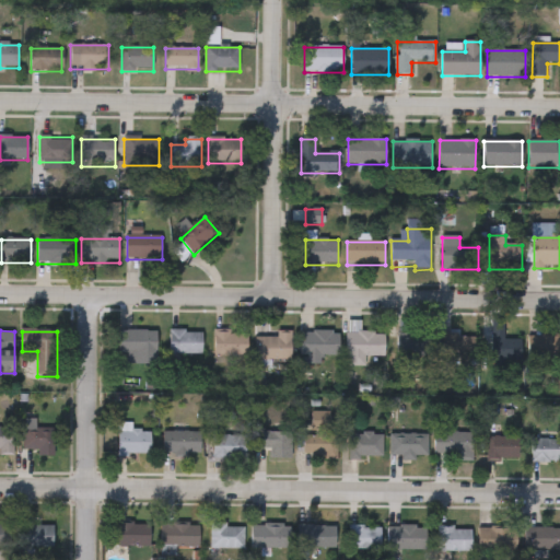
[(118,353),(118,331),(156,331),(156,365),(131,365),(131,353),(118,353)]
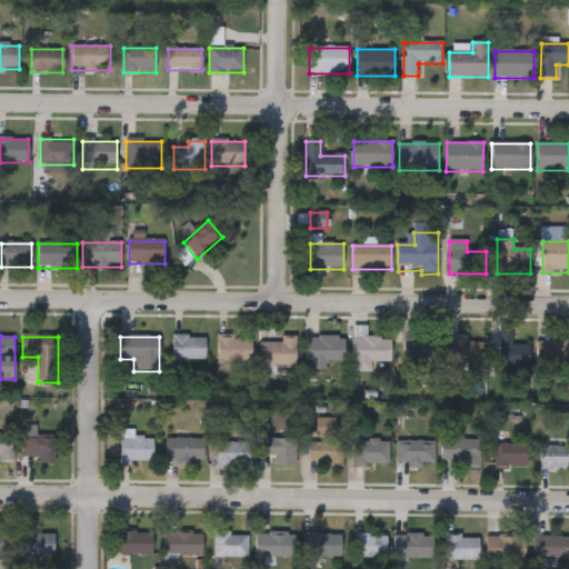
[(172,360),(172,337),(206,337),(206,360),(172,360)]
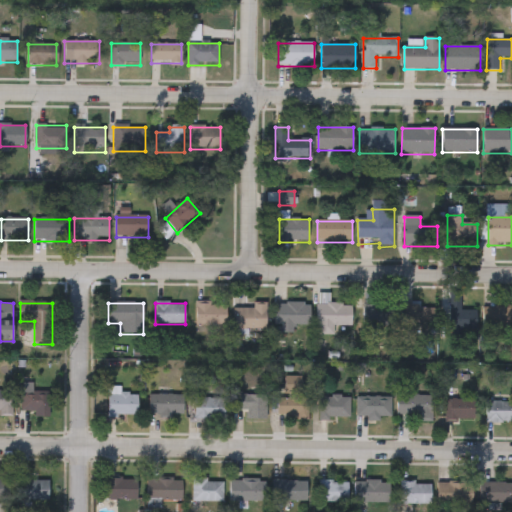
[(226,305),(226,326),(196,326),(196,305),(226,305)]
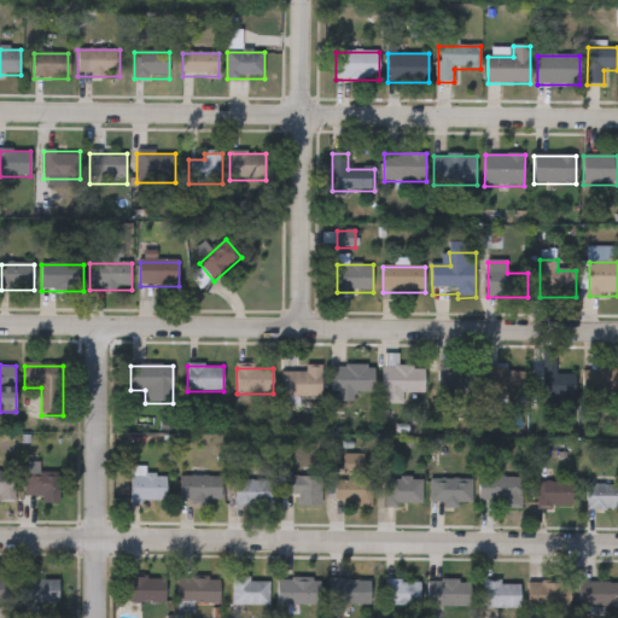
[(283,374),(305,374),(305,368),(321,368),(321,397),(283,397),(283,374)]
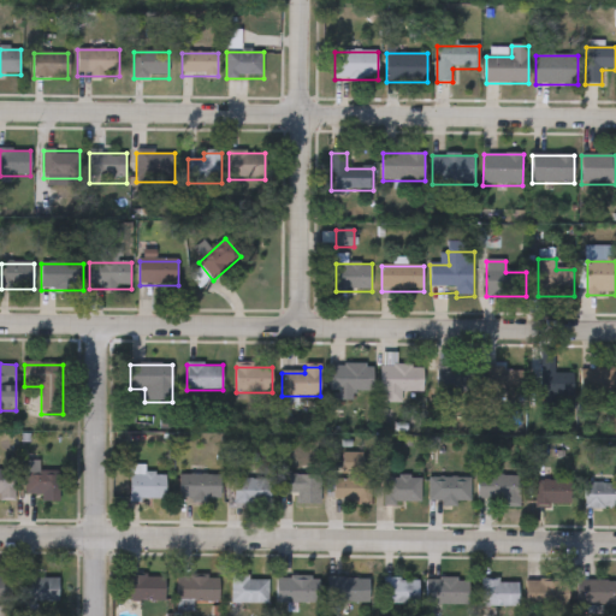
[(351,402),(331,402),(331,367),(373,367),(373,392),(351,392),(351,402)]
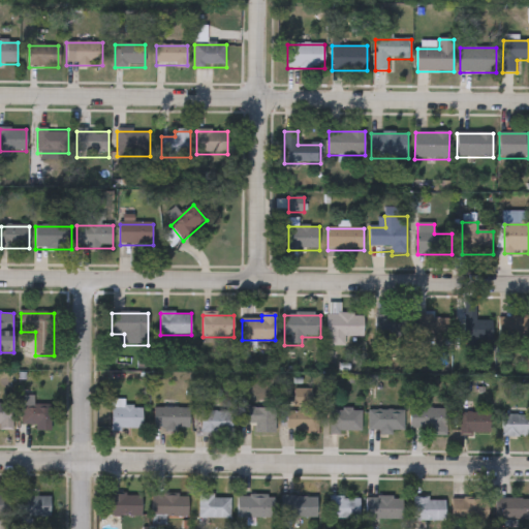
[(364,339),(328,339),(328,315),(364,315),(364,339)]
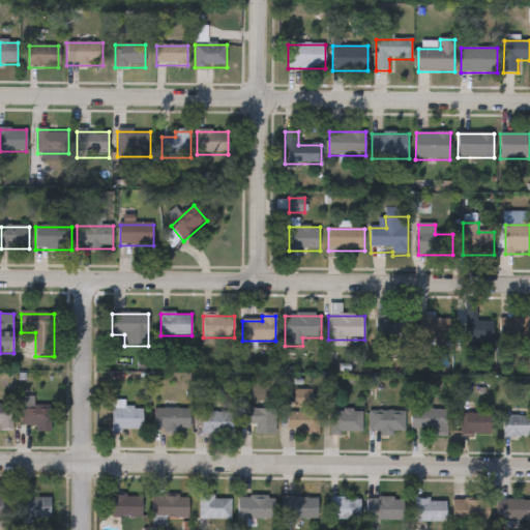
[(407,317),(407,340),(378,340),(378,317),(407,317)]
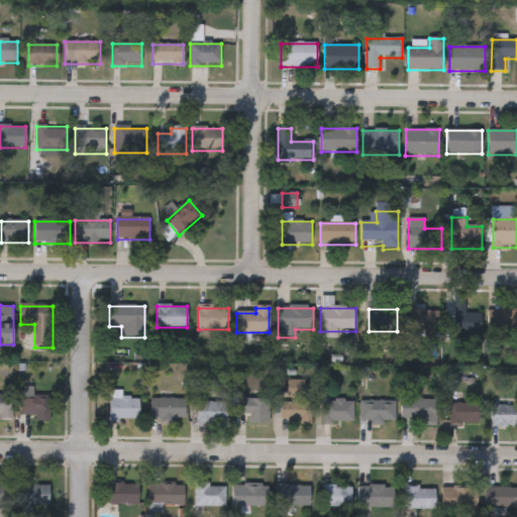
[(439,333),(408,333),(408,309),(439,309),(439,333)]
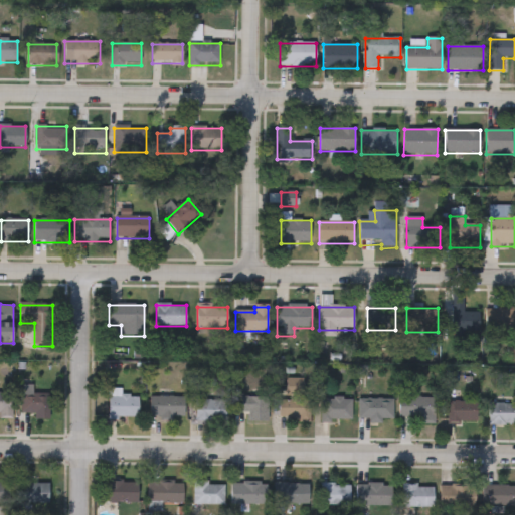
[(452,333),(452,308),(466,308),(466,312),(480,312),(480,333),(452,333)]
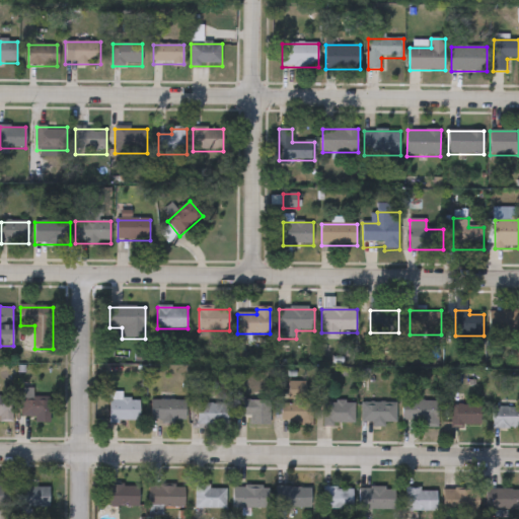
[(518,335),(490,335),(490,312),(518,312),(518,335)]
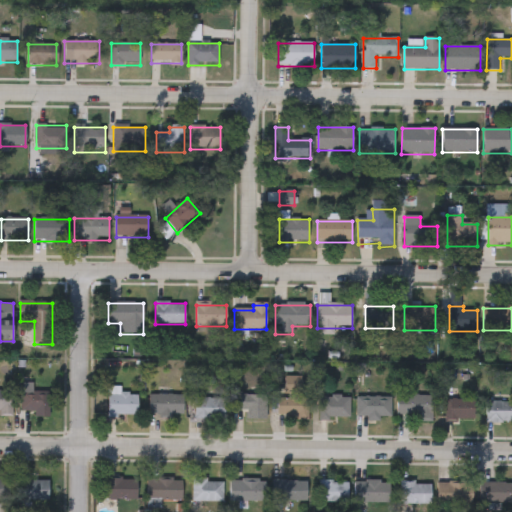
[(308,399),(308,419),(278,418),(278,397),(286,397),(286,377),(303,378),(303,398),(308,399)]
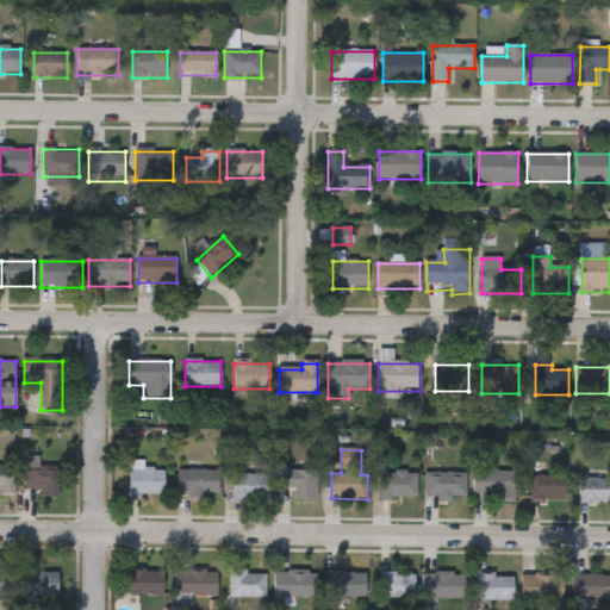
[(42,498),(42,491),(26,491),(26,458),(39,458),(39,470),(60,470),(60,498),(42,498)]
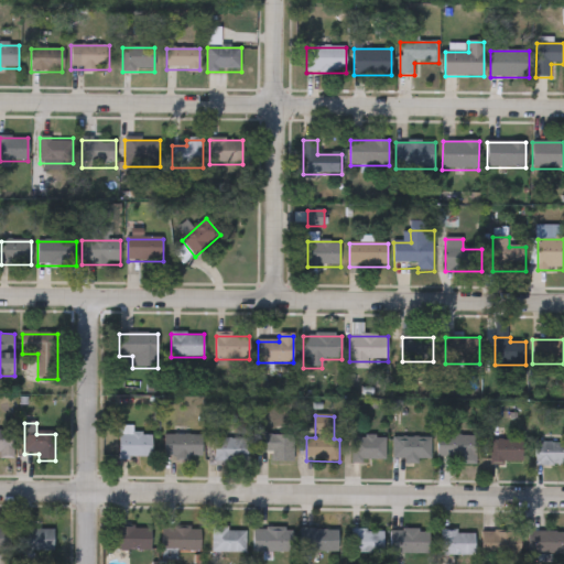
[(152,434),(152,458),(119,458),(119,427),(133,427),(133,434),(152,434)]
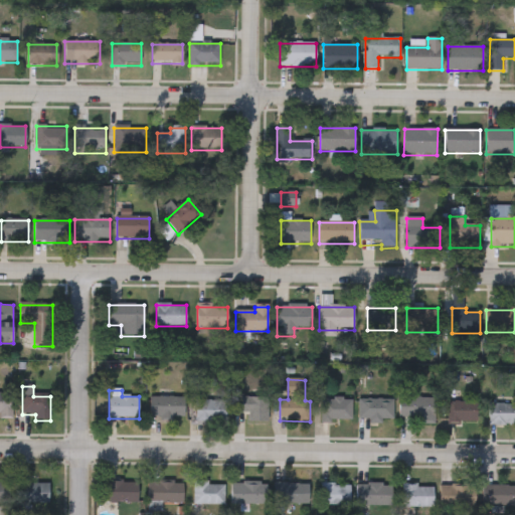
[(0,394),(12,394),(12,420),(0,420),(0,394)]
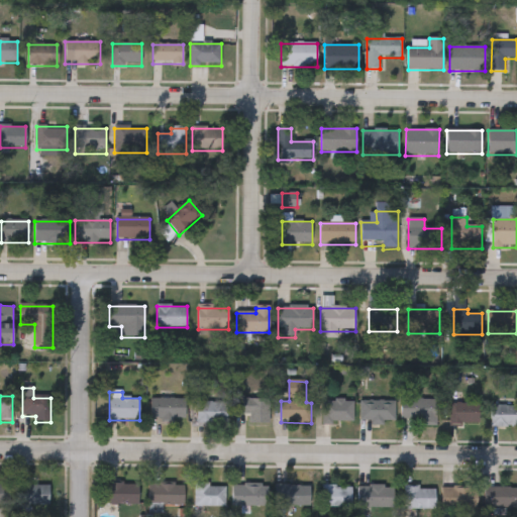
[(186,400),(186,422),(150,422),(150,400),(186,400)]
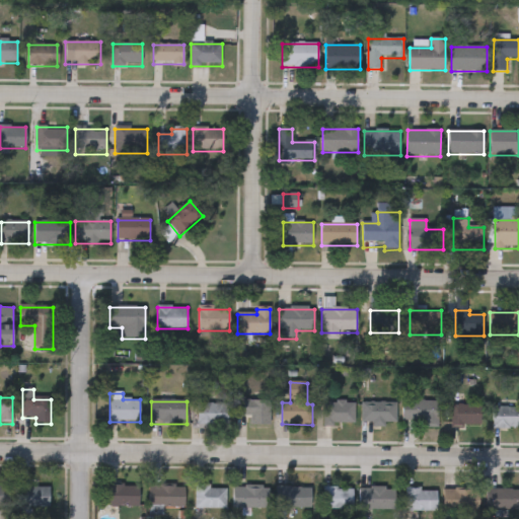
[(271,426),(250,426),(250,416),(235,416),(235,401),(271,401),(271,426)]
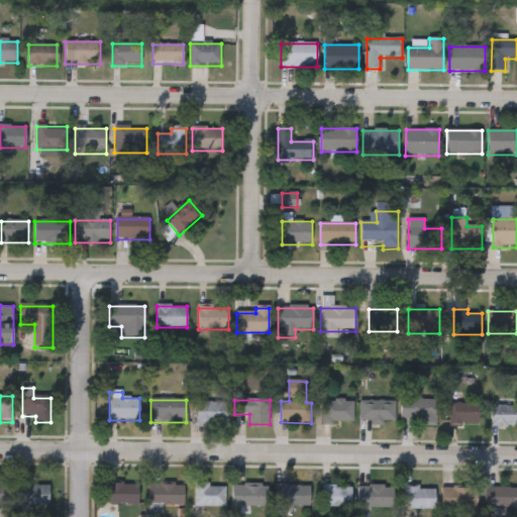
[(437,400),(437,427),(419,427),(419,420),(402,420),(402,400),(437,400)]
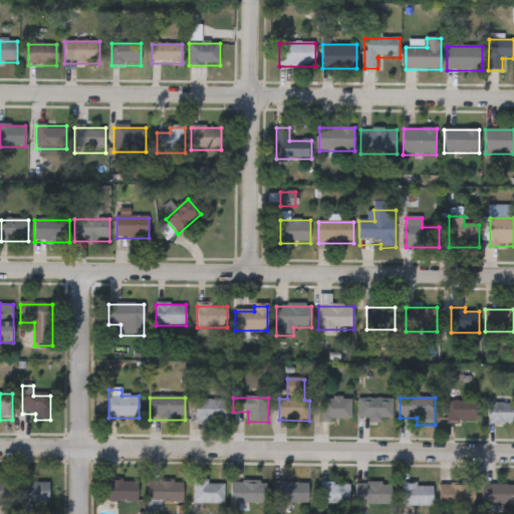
[(320,399),(352,399),(352,422),(320,422),(320,399)]
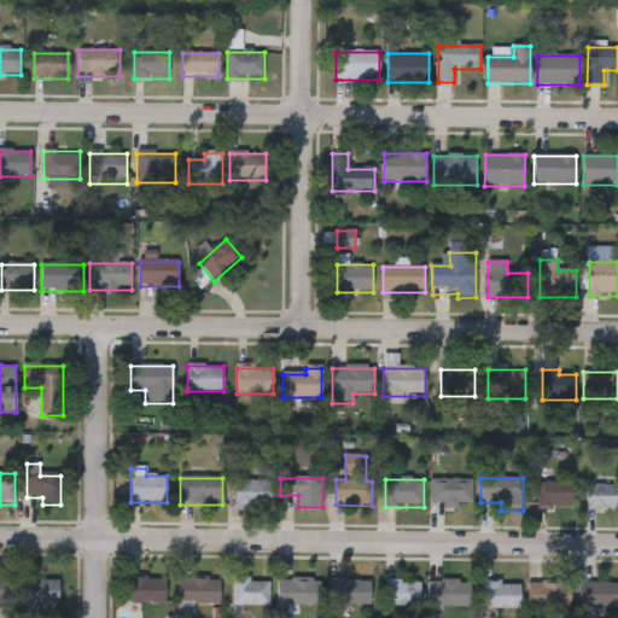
[(432,481),(473,481),(473,507),(432,507),(432,481)]
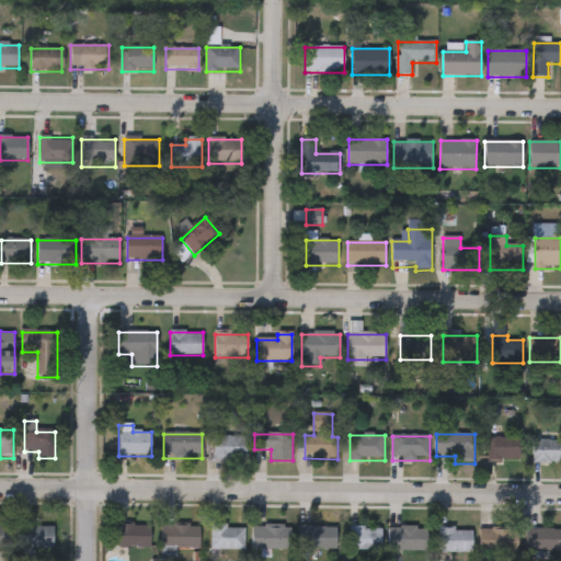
[(247,437),(247,460),(208,460),(208,437),(247,437)]
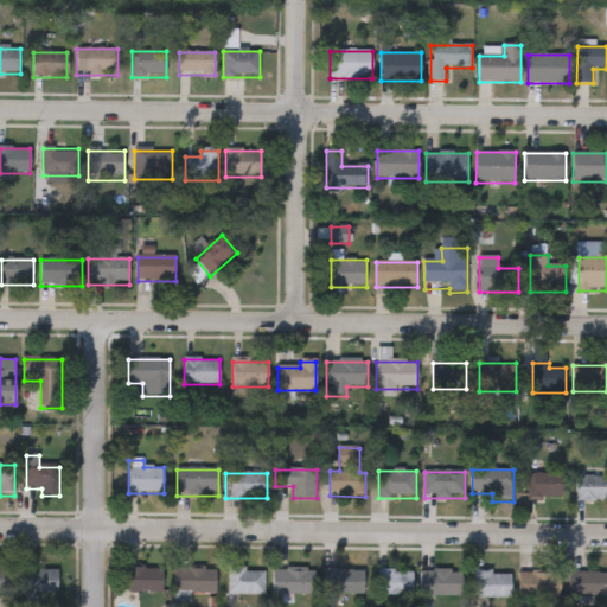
[(528,498),(528,474),(563,474),(563,498),(528,498)]
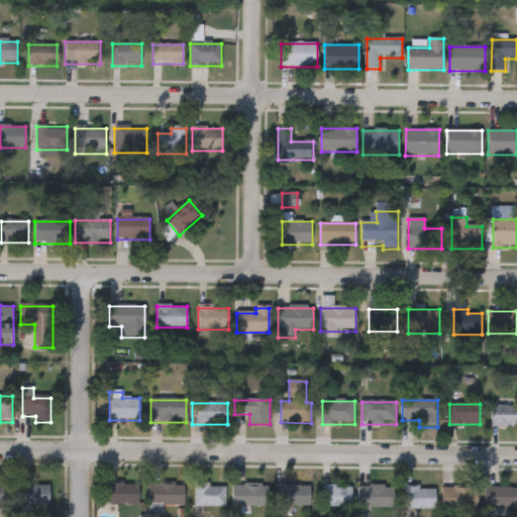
[(516,406),(516,427),(491,427),(491,406),(516,406)]
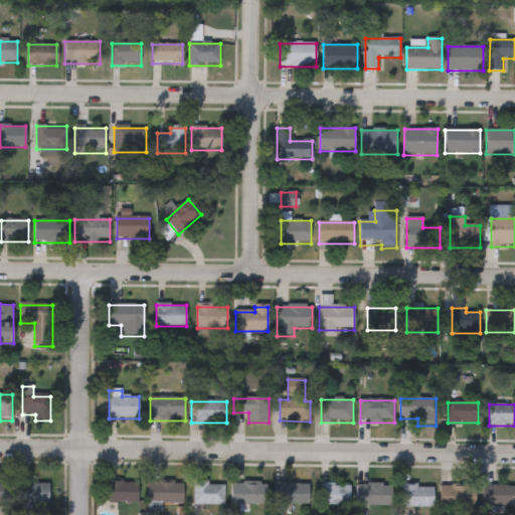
[(0,503),(0,482),(9,482),(9,503),(0,503)]
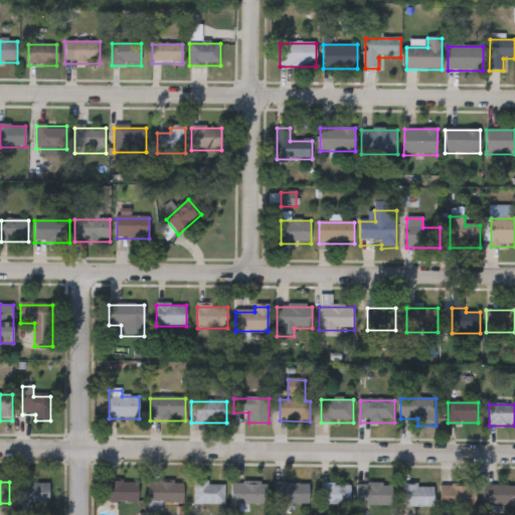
[(16,505),(16,483),(49,483),(49,505),(16,505)]
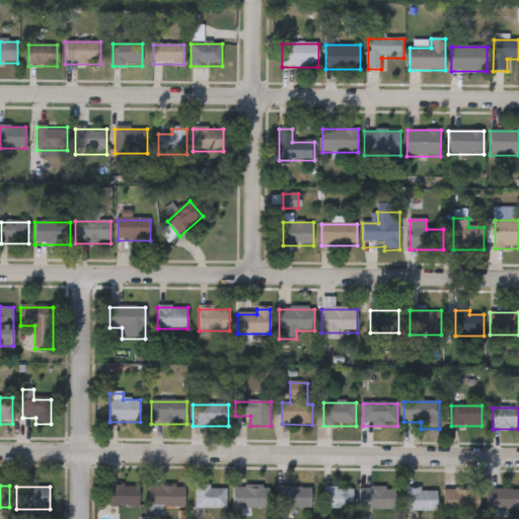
[(108,508),(108,487),(139,487),(139,508),(108,508)]
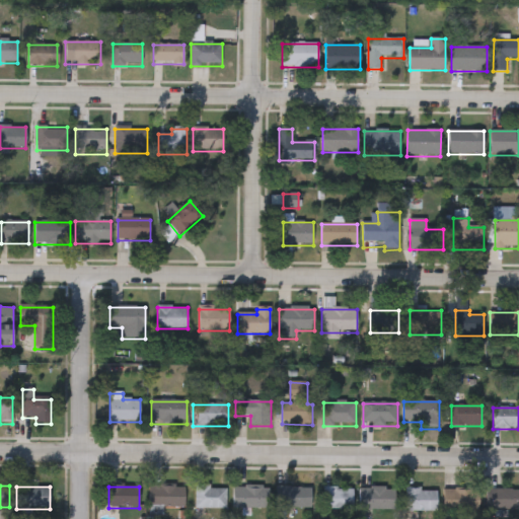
[(163,508),(163,515),(149,515),(149,488),(184,487),(184,508),(163,508)]
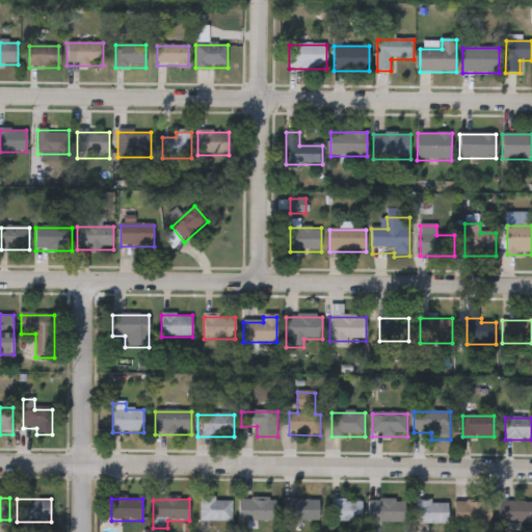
[(232,523),(200,523),(200,499),(232,499),(232,523)]
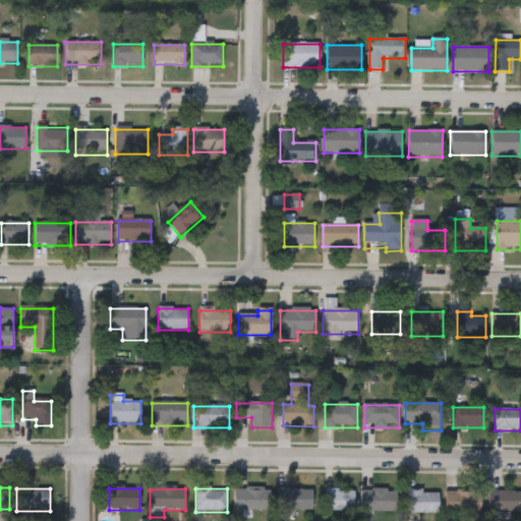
[(235,511),(235,488),(271,488),(271,511),(235,511)]
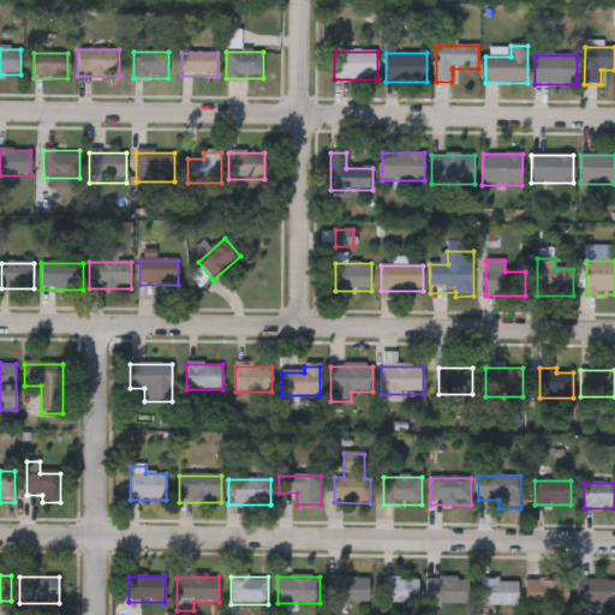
[(327,579),(369,579),(369,603),(327,603),(327,579)]
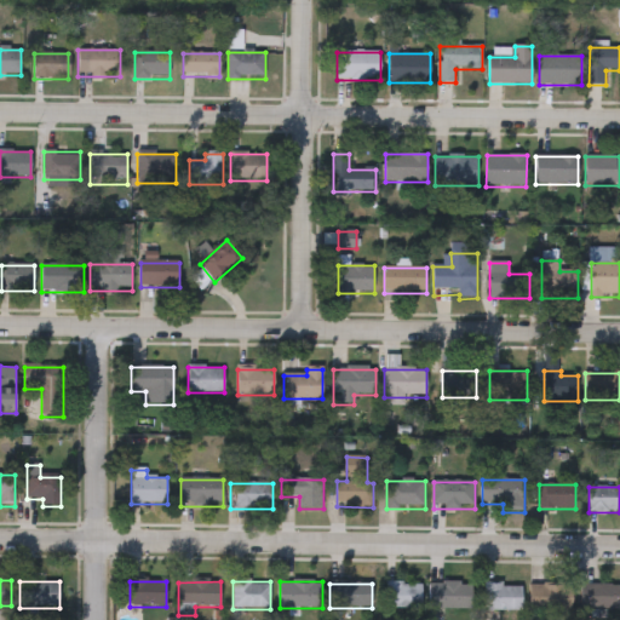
[(420,584),(420,609),(386,609),(386,584),(420,584)]
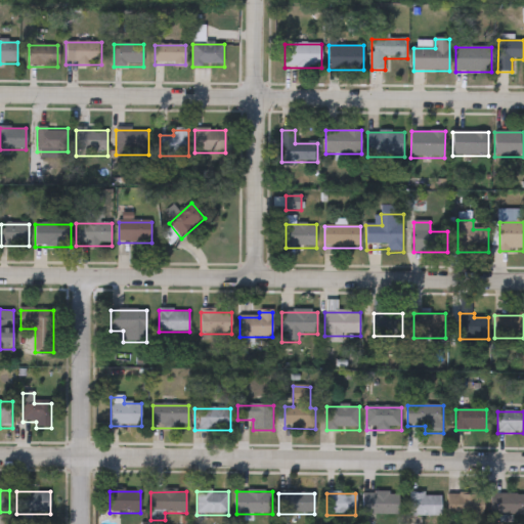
[(362,515),(362,494),(399,494),(399,515),(362,515)]
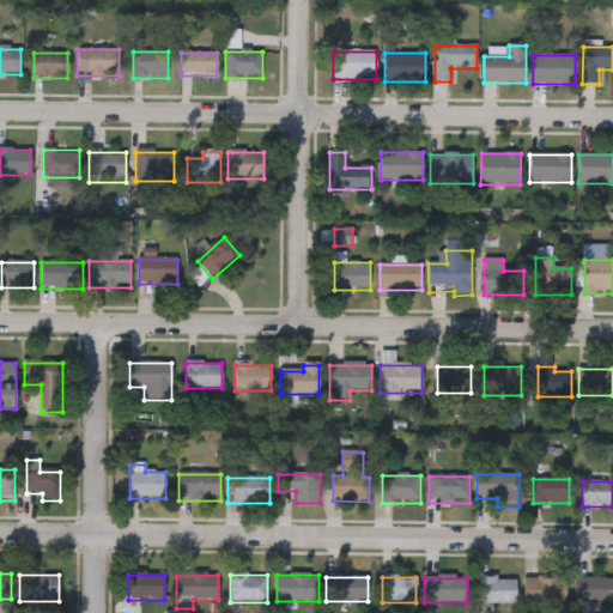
[(480,605),(480,580),(516,580),(516,605),(480,605)]
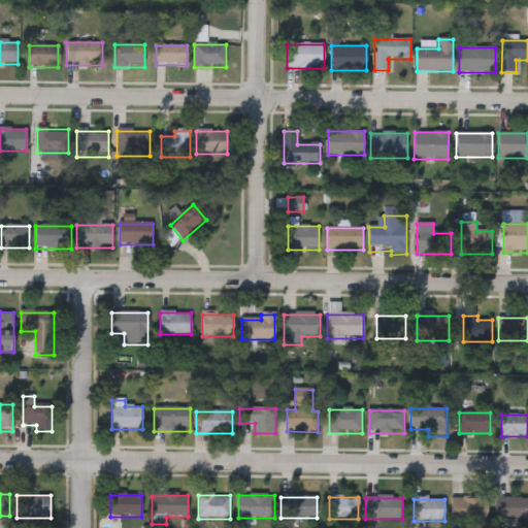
[(451,521),(451,499),(485,499),(485,521),(451,521)]
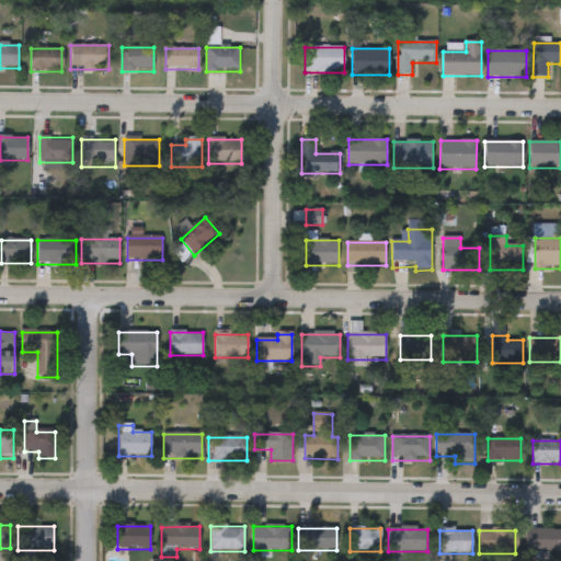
[(560,530),(560,556),(527,556),(527,530),(560,530)]
